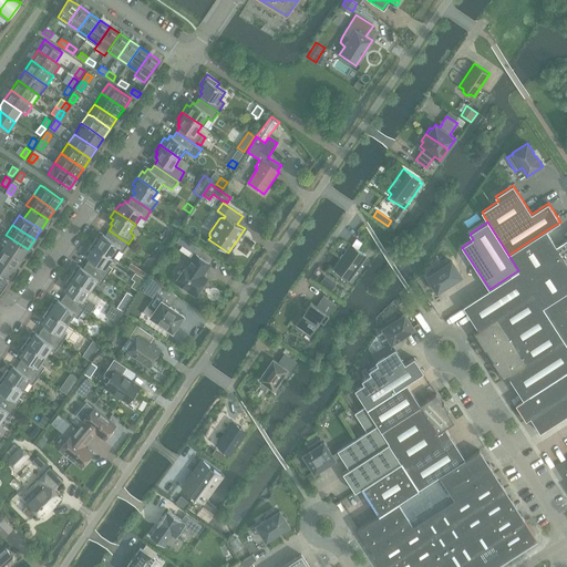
[(100,238),(96,236),(92,244),(113,257),(117,249),(122,253),(129,244),(109,230),(105,236),(103,234),(100,238)]
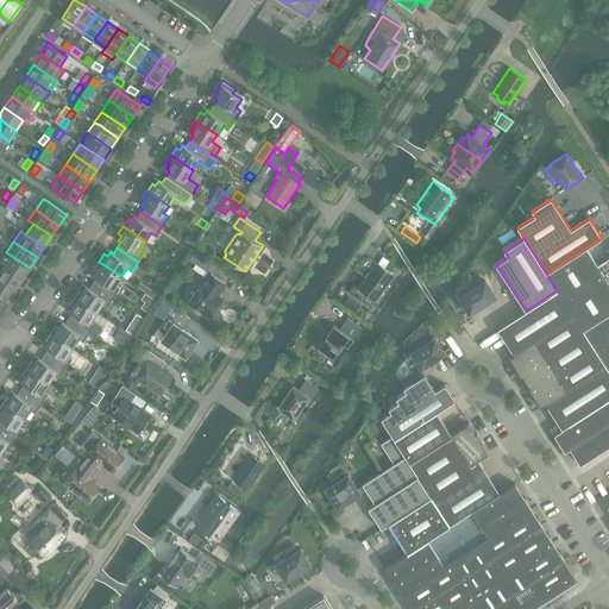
[(546,274),(557,290),(565,302),(604,276),(597,264),(586,248),(546,274)]
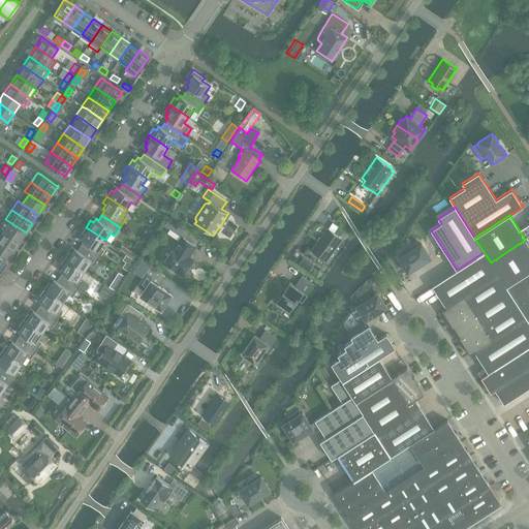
[(0,226),(0,228),(3,231),(20,242),(26,232),(5,219),(0,226)]
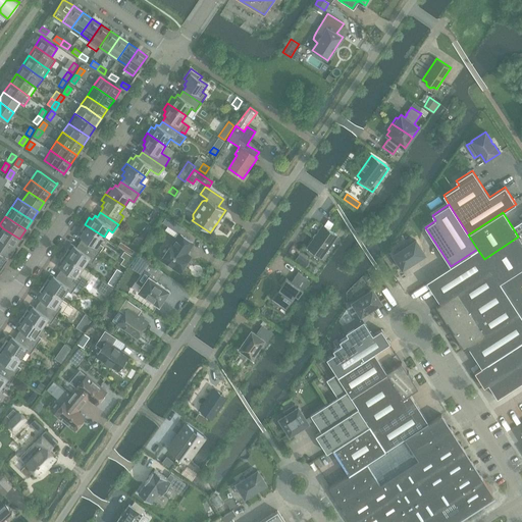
[(166,217),(163,223),(169,227),(173,222),(166,217)]
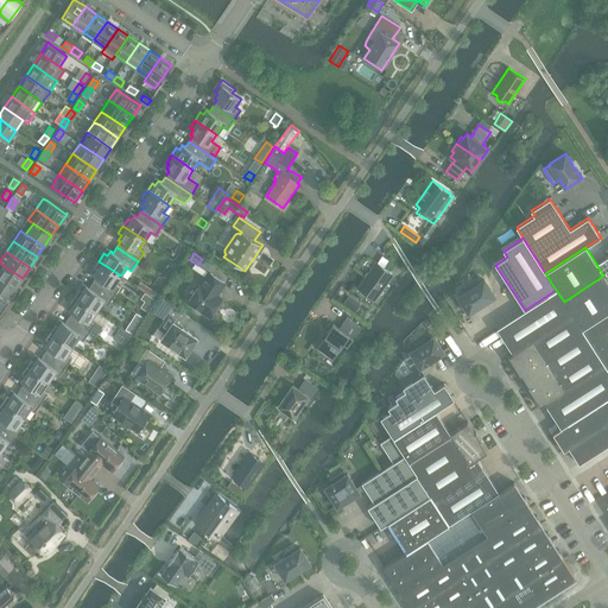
[(607,255),(596,264),(603,276),(607,272),(607,255)]
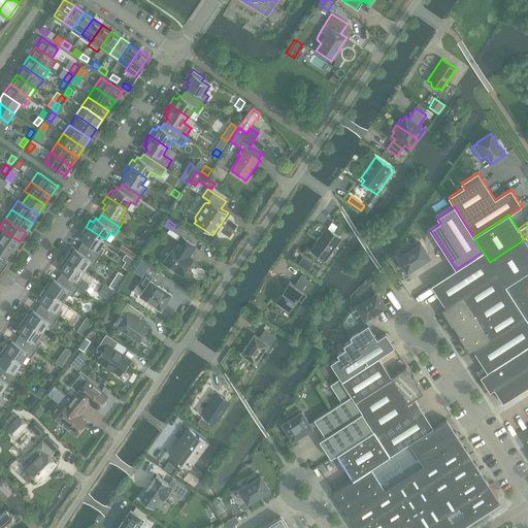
[(332,223),(328,229),(333,232),(337,227),(332,223)]
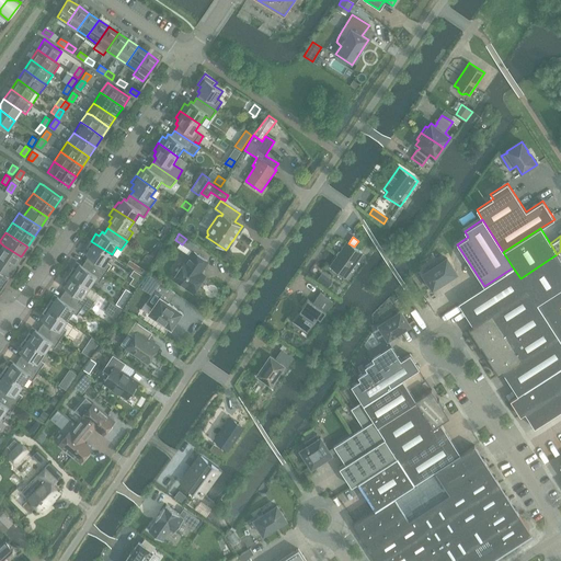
[(87,254),(89,255),(86,261),(105,274),(111,265),(106,262),(112,254),(91,241),(87,248),(90,250),(87,254)]
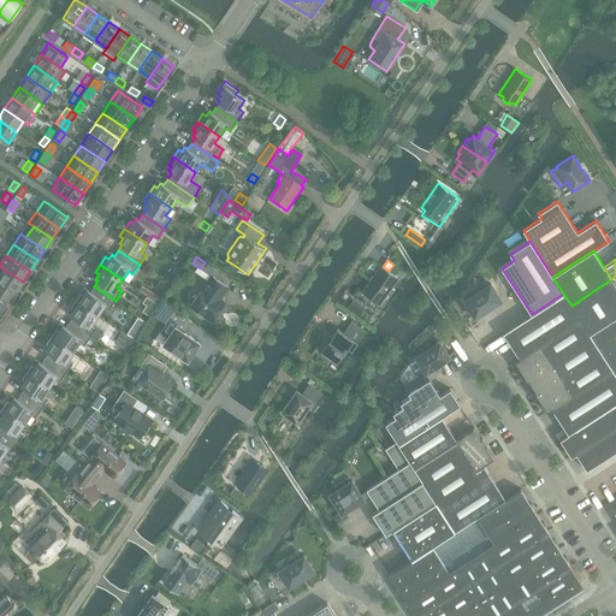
[(379,303),(397,277),(389,271),(383,267),(381,266),(363,291),(366,294),(365,296),(369,300),(373,298),(379,303)]
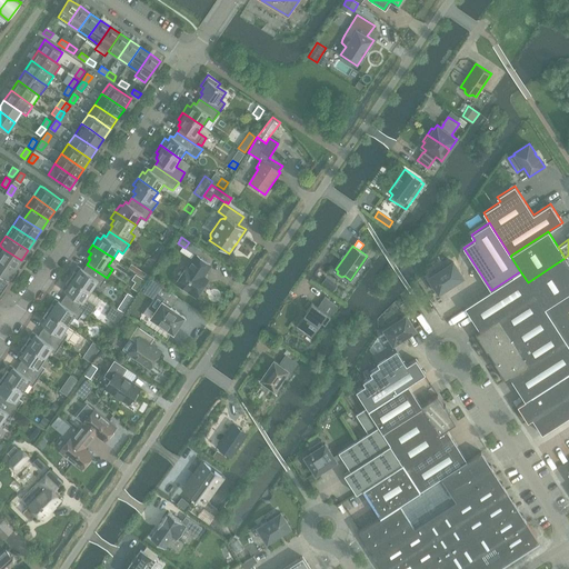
[(0,260),(15,270),(21,260),(3,249),(0,253),(0,260)]
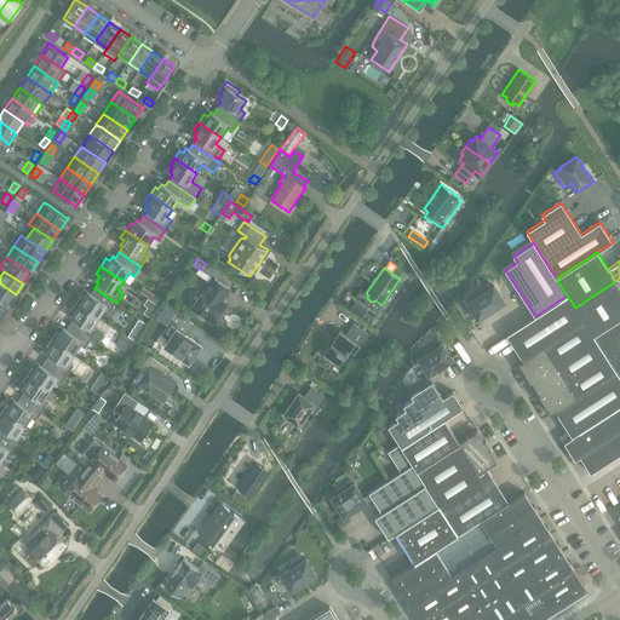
[(206,292),(204,291),(193,308),(214,322),(225,305),(219,302),(229,288),(214,279),(206,292)]
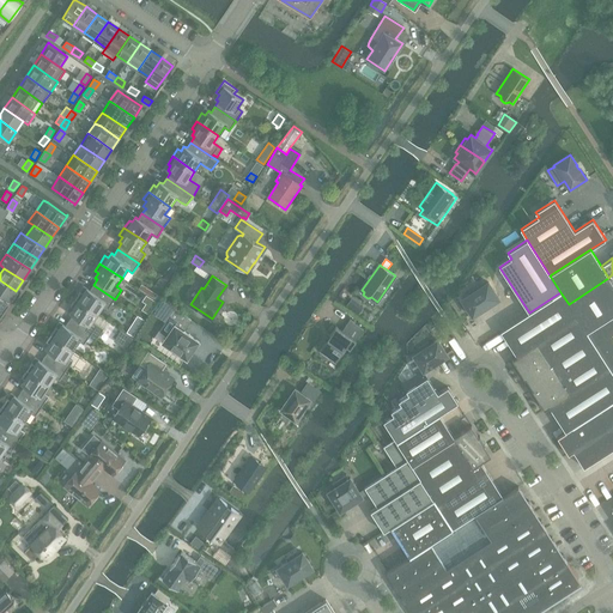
[(612,284),(608,278),(569,304),(587,332),(612,315),(612,284)]
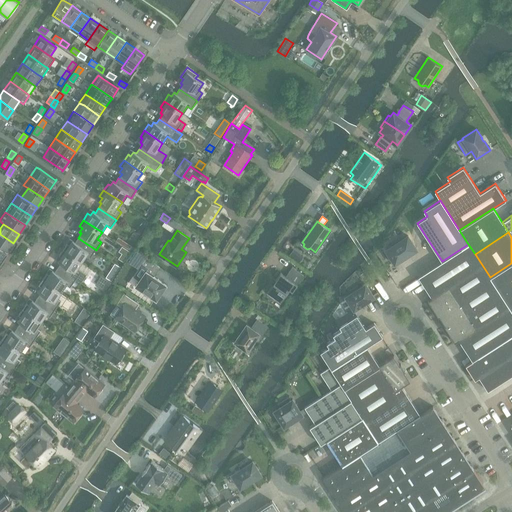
[(0,247),(8,253),(8,252),(7,252),(13,243),(0,234),(0,247)]
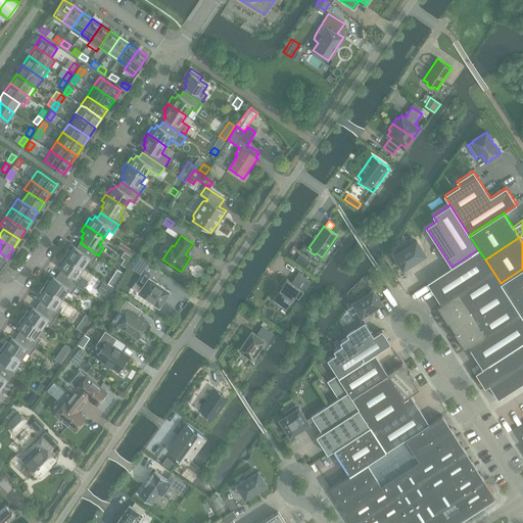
[(393,255),(403,270),(426,255),(417,241),(409,245),(408,243),(399,248),(400,250),(393,255)]
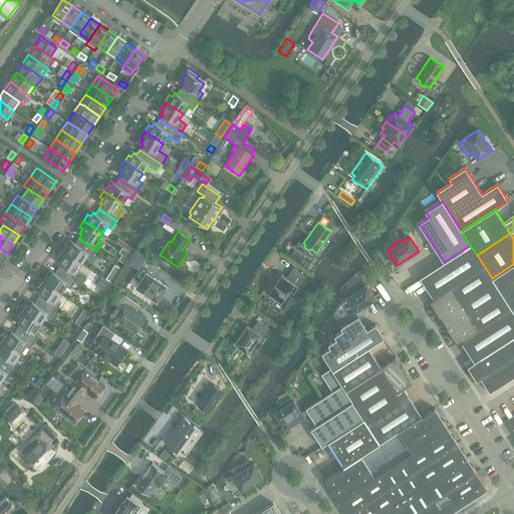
[(70,246),(67,244),(63,250),(81,263),(86,256),(90,259),(96,251),(78,239),(75,243),(73,242),(70,246)]
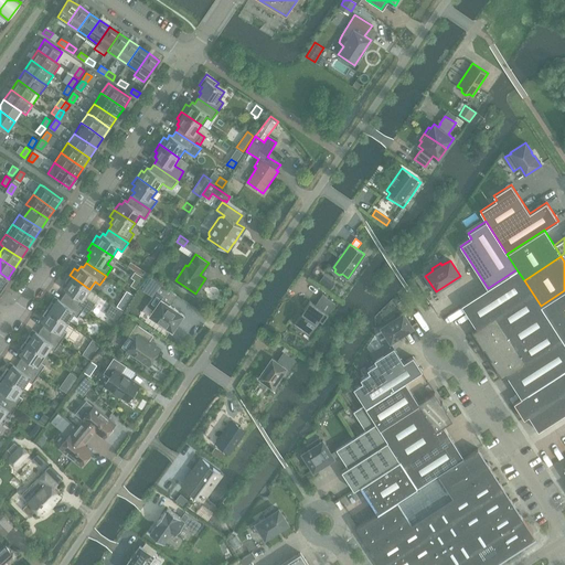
[(130,263),(128,267),(142,276),(145,273),(130,263)]
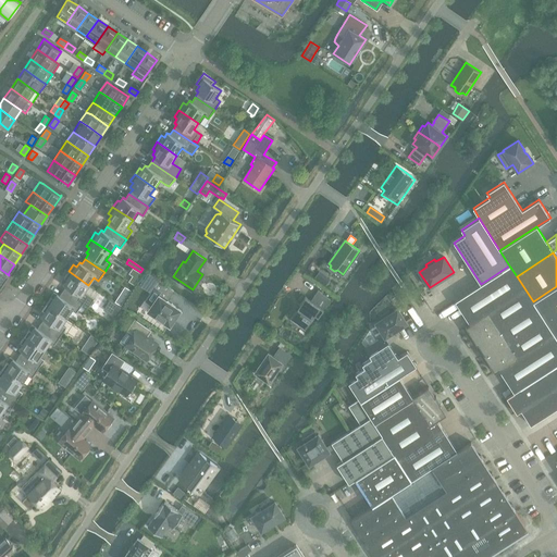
[(499,369),(514,393),(556,363),(556,338),(533,301),(517,276),(509,265),(481,284),(455,300),(470,323),(465,326),(477,345),(478,344),(484,354),(483,355),(495,372),(499,369)]
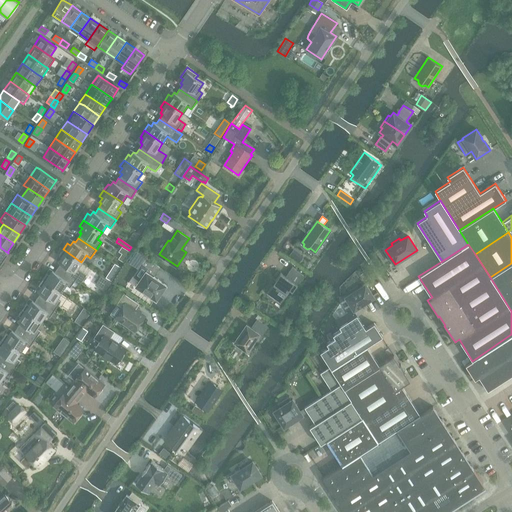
[(59,261),(61,263),(58,268),(75,280),(81,272),(77,269),(81,262),(63,249),(59,256),(61,257),(59,261)]
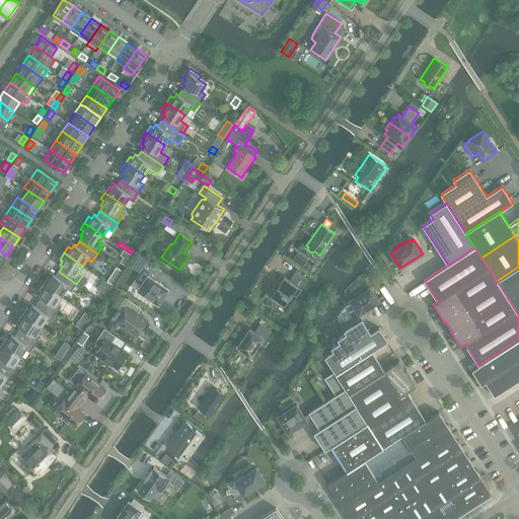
[(138,254),(131,266),(141,273),(144,268),(148,262),(138,254)]
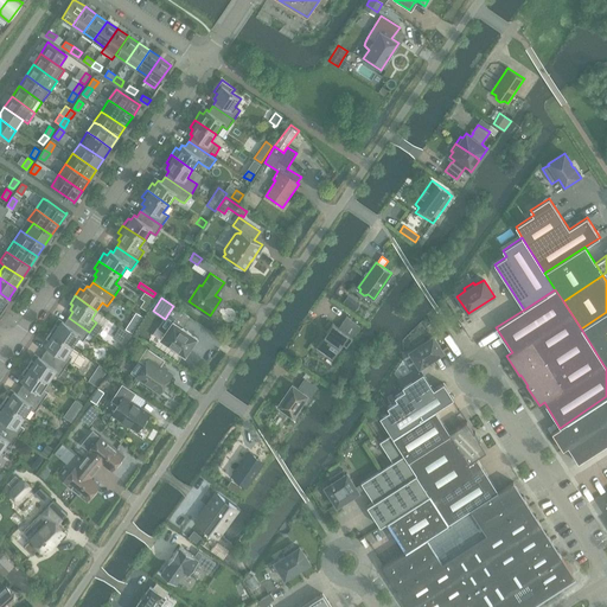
[(606,312),(581,328),(606,369),(606,312)]
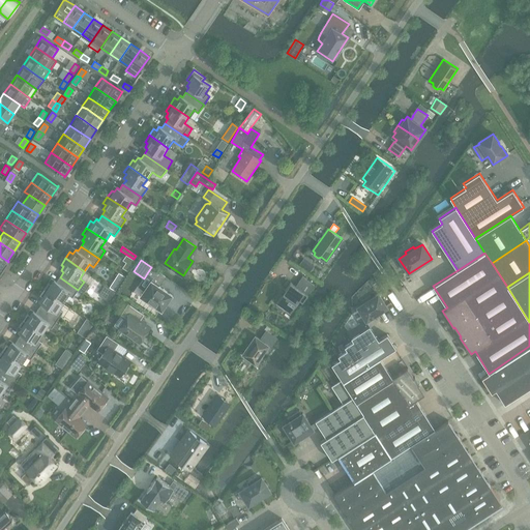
[(144,278),(138,287),(144,291),(141,296),(162,311),(166,304),(167,305),(169,301),(168,301),(172,295),(164,290),(165,290),(159,286),(159,287),(151,281),(153,277),(147,273),(144,278)]
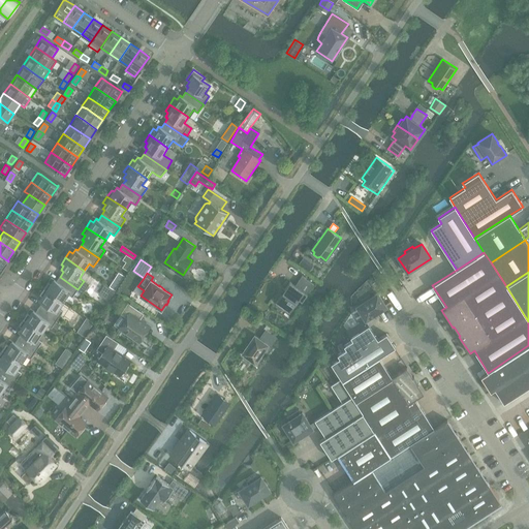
[(294,304),(293,304),(298,299),(302,302),(307,293),(314,283),(302,275),(294,285),(290,282),(284,289),(285,290),(282,296),(281,294),(276,302),(289,312),(294,304)]
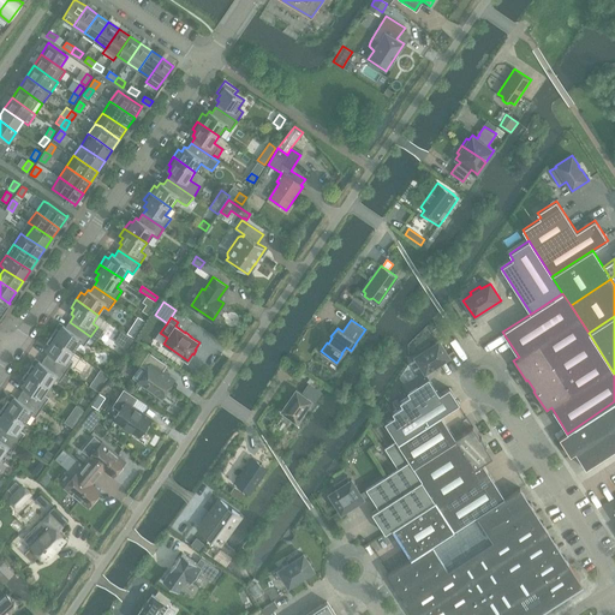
[(60,330),(57,328),(52,335),(73,351),(79,342),(84,346),(90,336),(70,322),(66,327),(63,326),(60,330)]
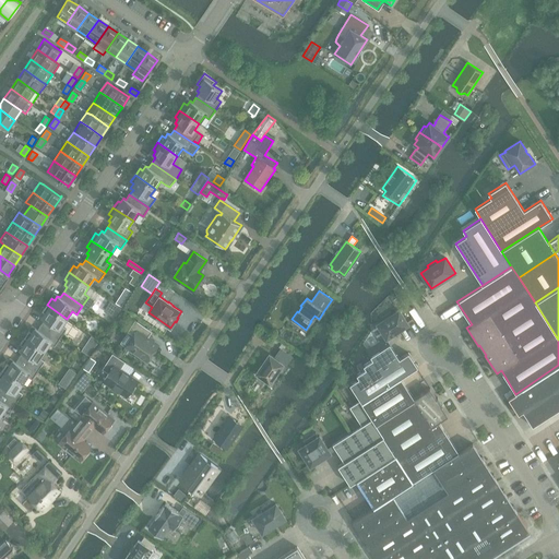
[(119,297),(115,304),(121,308),(126,301),(119,297)]
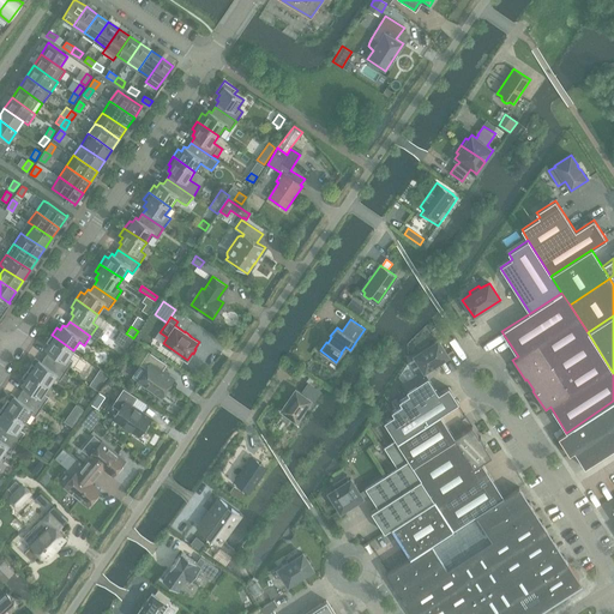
[(66,371),(73,361),(67,359),(73,350),(52,335),(46,342),(49,344),(46,349),(49,351),(46,356),(66,371)]
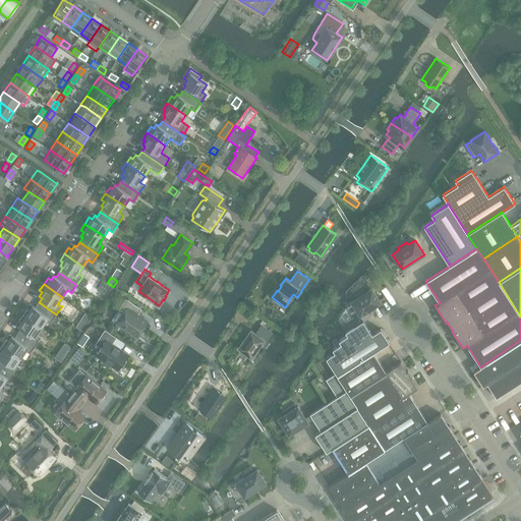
[(351,302),(360,315),(381,302),(371,289),(365,293),(364,290),(363,290),(355,295),(356,295),(358,298),(351,302)]
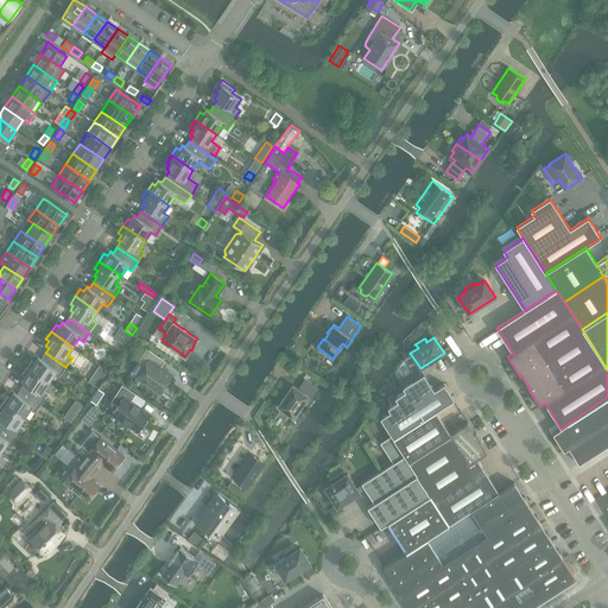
[(172,375),(160,367),(165,361),(147,349),(139,361),(145,365),(137,378),(160,393),(172,375)]
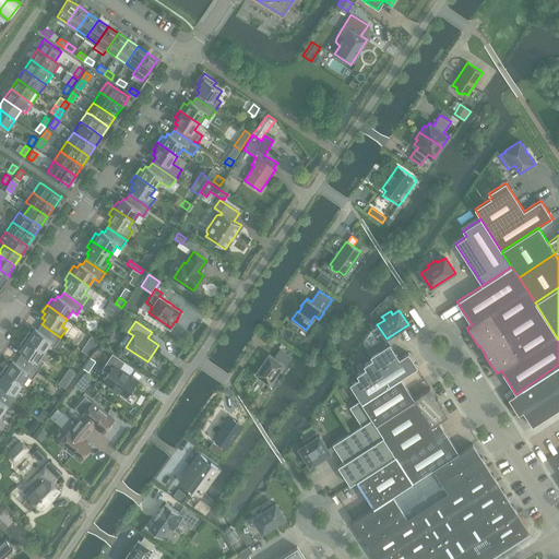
[(32,333),(30,331),(24,337),(45,351),(49,344),(55,346),(60,337),(42,324),(37,330),(35,328),(32,333)]
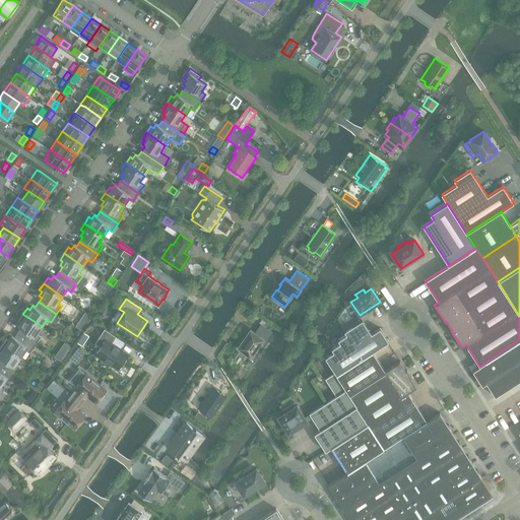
[(41,336),(37,333),(42,326),(22,314),(18,320),(21,322),(18,326),(20,328),(17,332),(36,344),(41,336)]
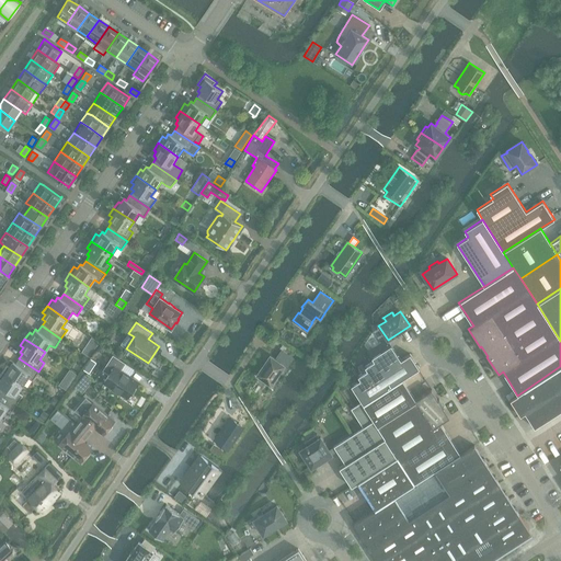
[(105,347),(100,344),(96,350),(102,353),(105,347)]
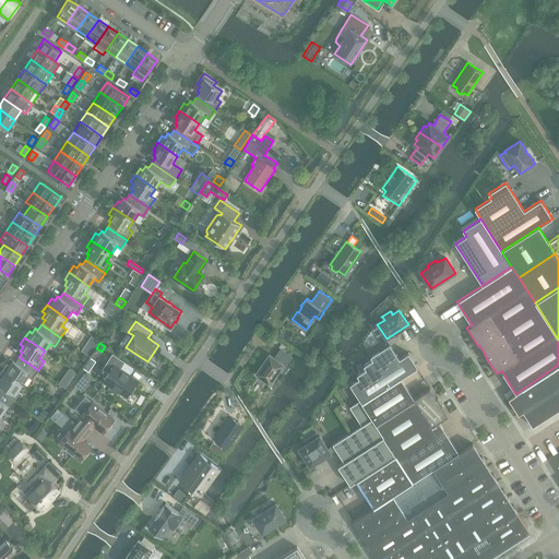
[(282,365),(285,366),(292,356),(286,353),(289,347),(282,343),(278,347),(281,348),(274,358),(270,354),(256,373),(270,382),(282,365)]
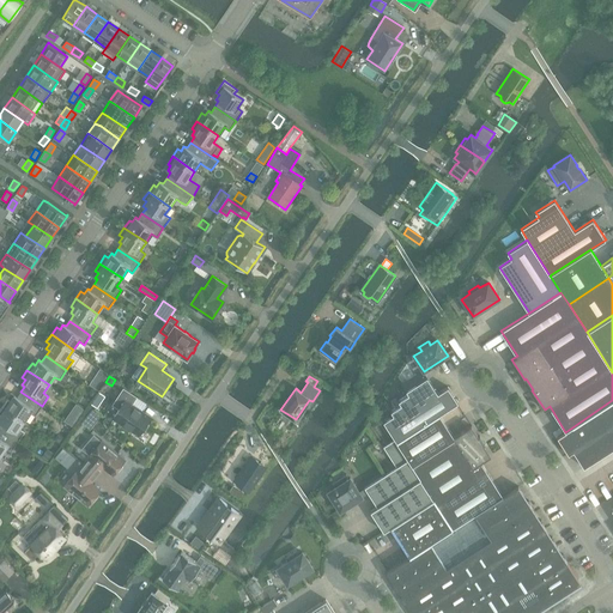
[(439,414),(459,402),(448,387),(438,393),(428,376),(406,390),(408,394),(399,401),(401,405),(390,411),(393,414),(383,422),(395,439),(393,441),(394,442),(395,441),(396,443),(396,442),(439,414)]
